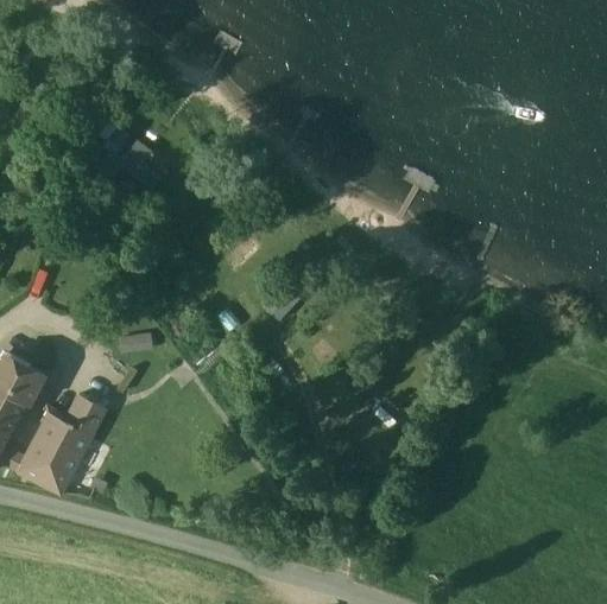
[(169,163),(137,139),(120,163),(152,185),(169,163)]
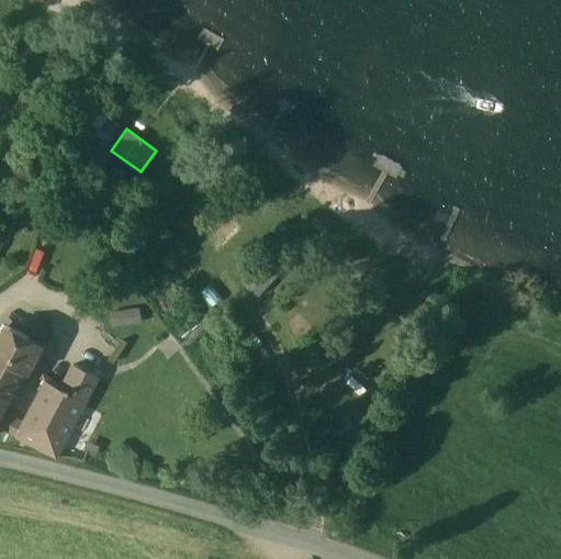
[(227,191),(197,225),(219,245),(248,211),(227,191)]
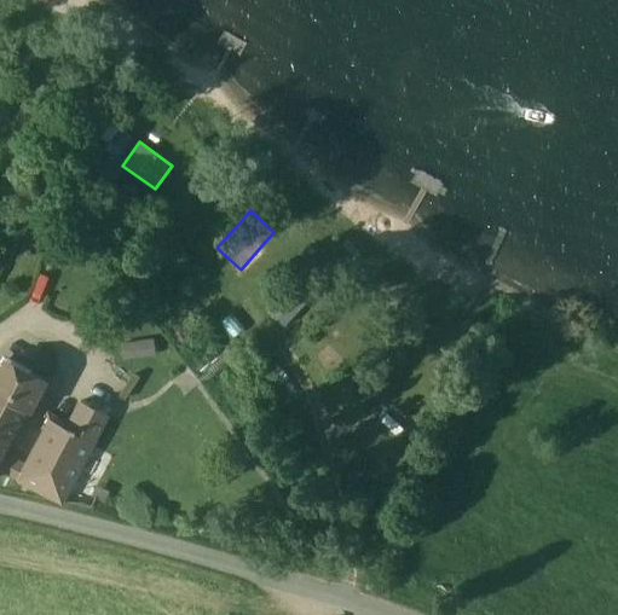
[(283,326),(321,294),(306,278),(269,309),(283,326)]
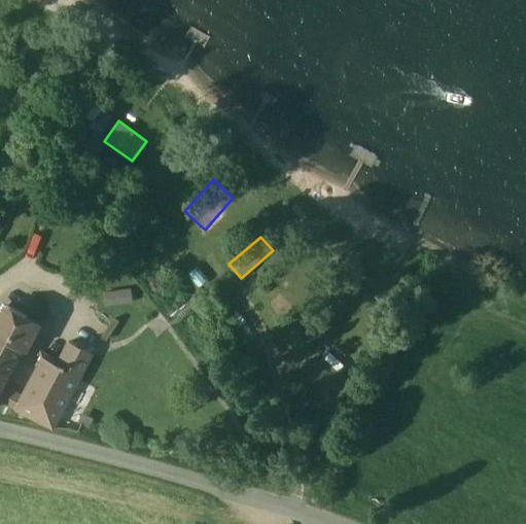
[(0,340),(27,353),(41,324),(4,305),(0,311),(0,340)]
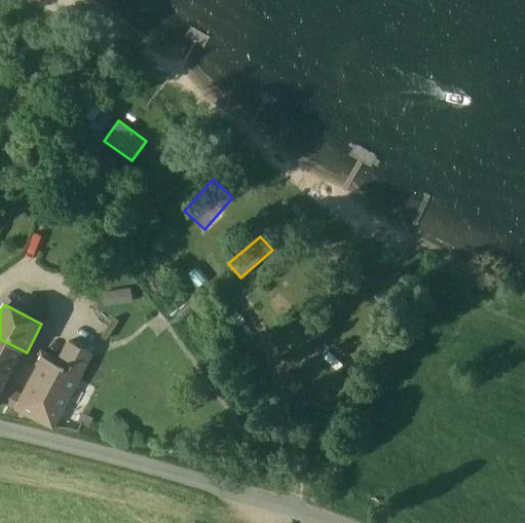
[(0,339),(0,386),(21,349),(0,339)]
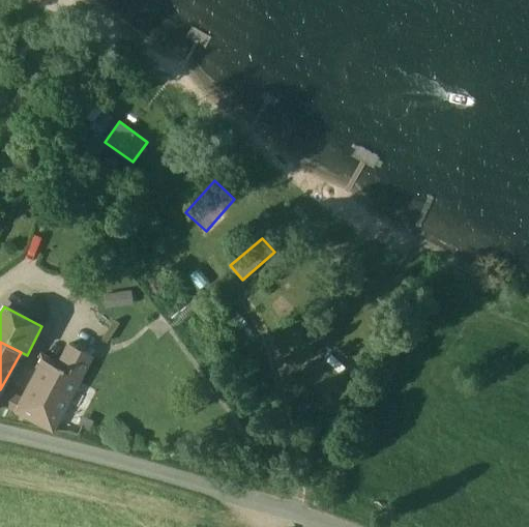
[(0,403),(52,430),(92,356),(67,344),(58,361),(40,352),(37,357),(40,360),(21,397),(2,386),(0,390),(0,403)]
